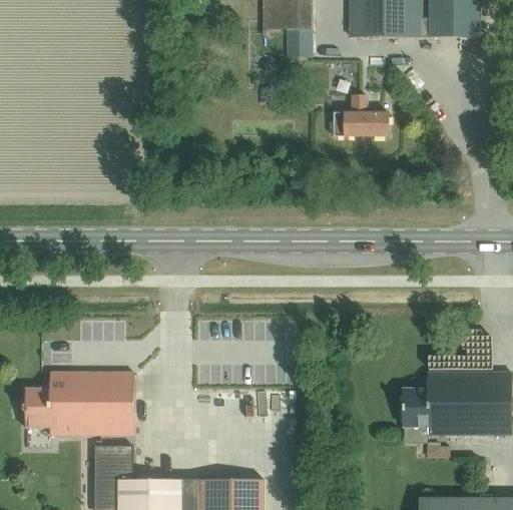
[(262,0),(263,27),(287,27),(287,56),(312,56),(311,0),(262,0)]
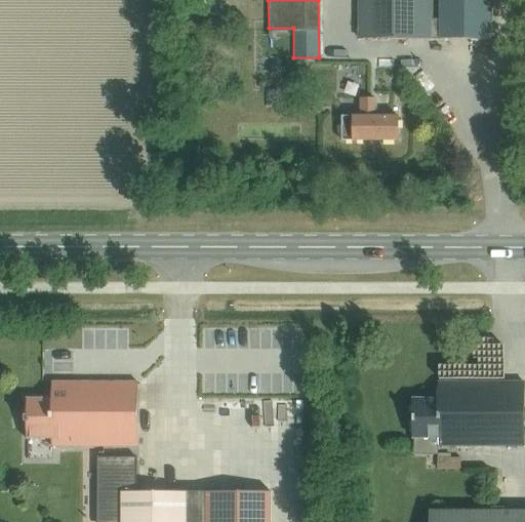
[(358,0),(358,36),(431,37),(490,39),(490,0),(358,0)]
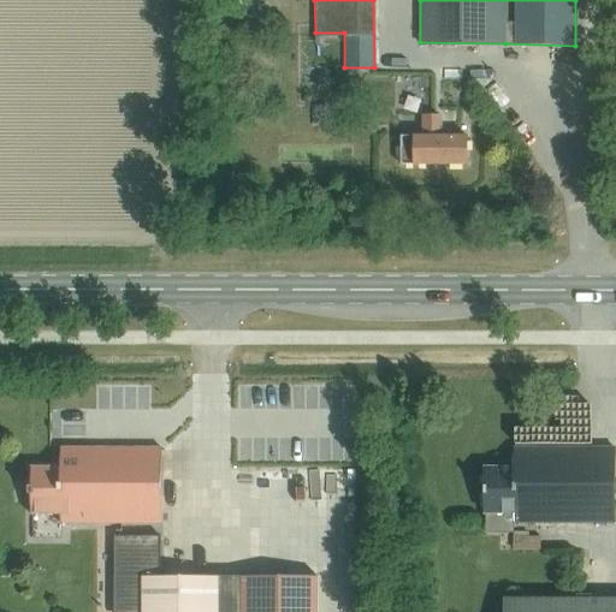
[(401,162),(466,164),(467,135),(439,135),(439,114),(422,114),(422,135),(402,135),(402,134),(400,134),(400,162),(401,162)]
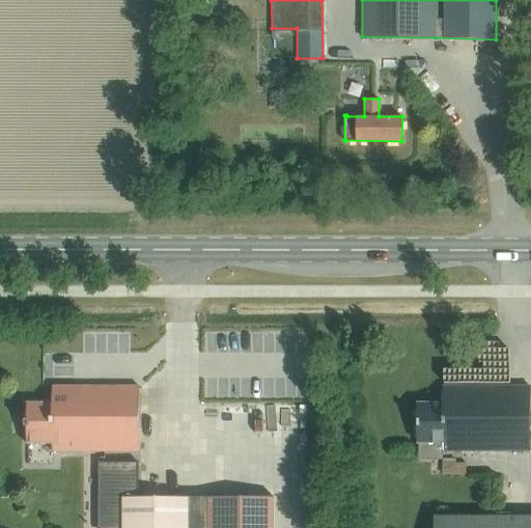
[(92,313),(92,323),(113,322),(113,313),(92,313)]
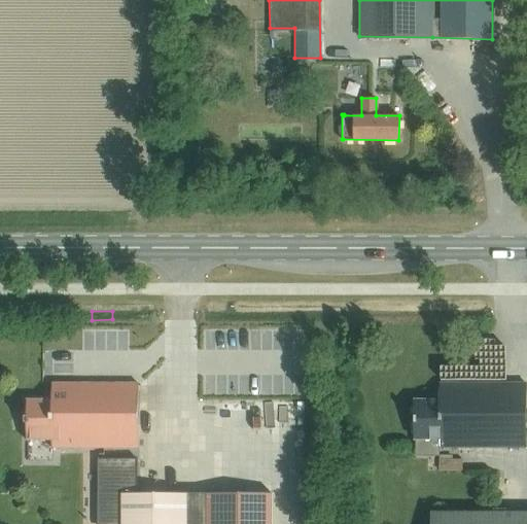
[(137,447),(137,382),(50,382),(50,399),(26,399),(26,439),(50,439),(50,447),(137,447)]
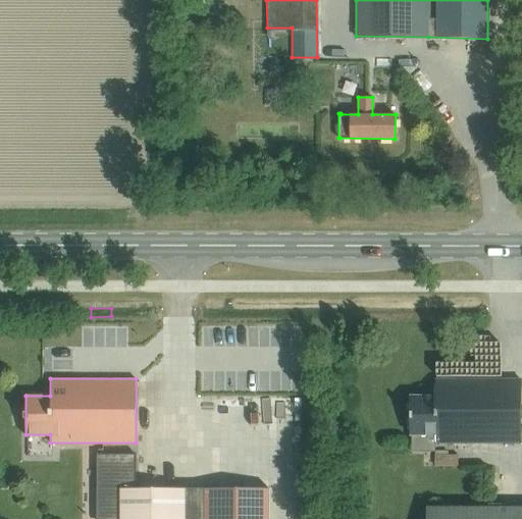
[(520,443),(520,378),(434,378),(434,396),(410,396),(410,434),(434,434),(434,443),(520,443)]
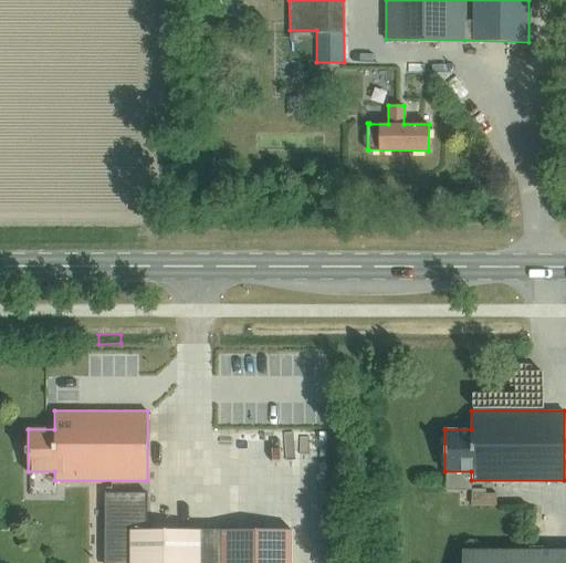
[(291,562),(292,528),(200,528),(200,562),(291,562)]
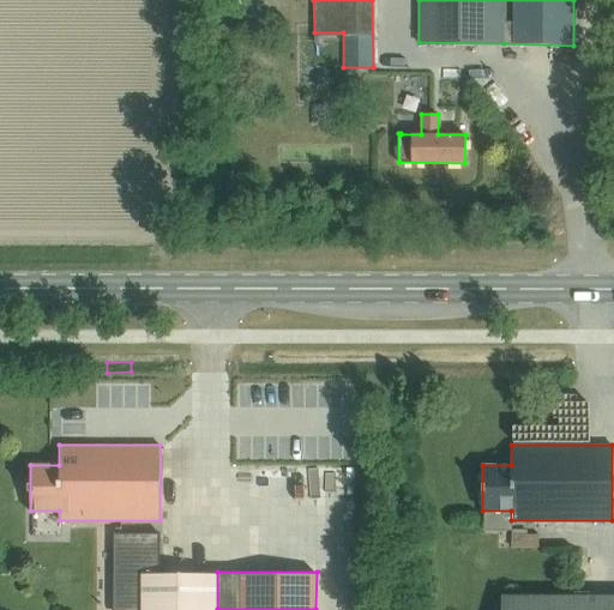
[(216,609),(217,573),(142,573),(140,609),(216,609)]
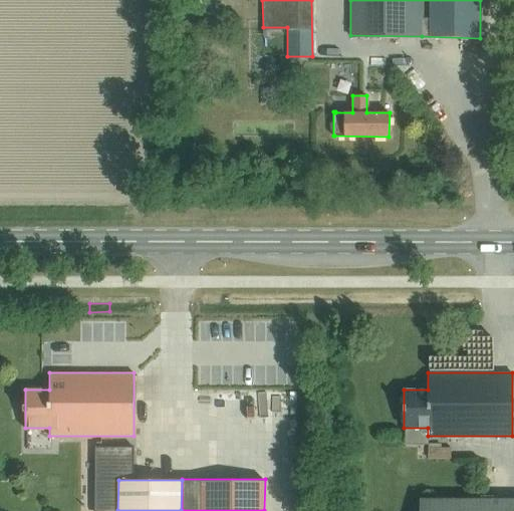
[(513,510),(513,499),(420,499),(419,510),(513,510)]
